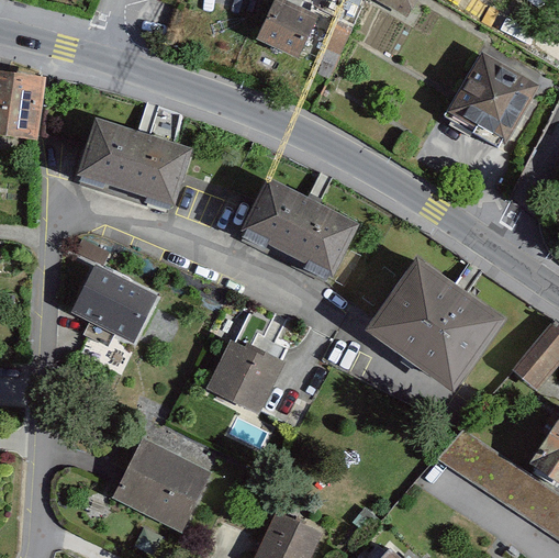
[(306,9),(288,0),(274,0),(255,37),(295,57),(317,14),(306,9)]
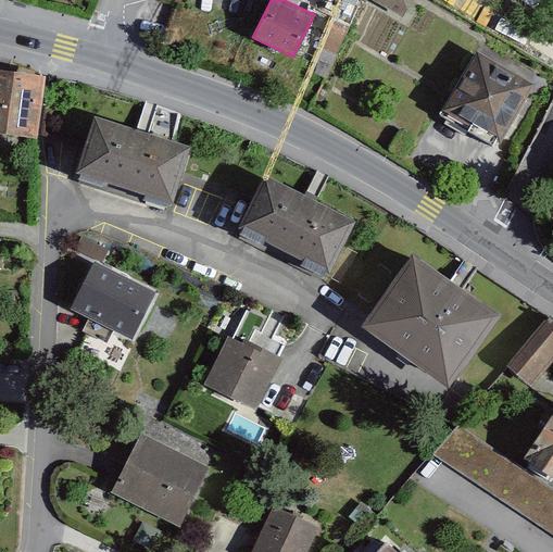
[(314,14),(328,22),(348,30),(362,1),(362,0),(308,0),(303,9),(314,14)]
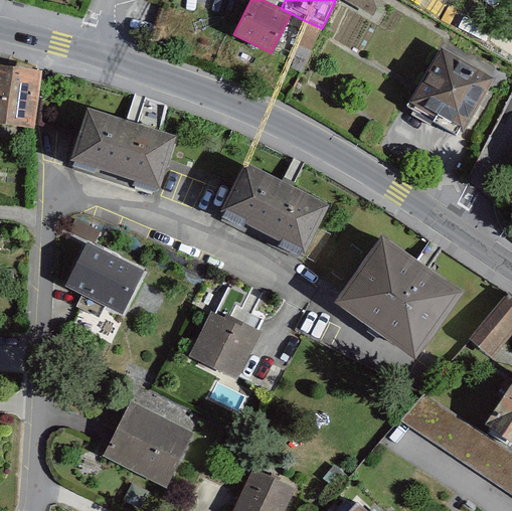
[(335,0),(335,1),(371,19),(381,0),(335,0)]
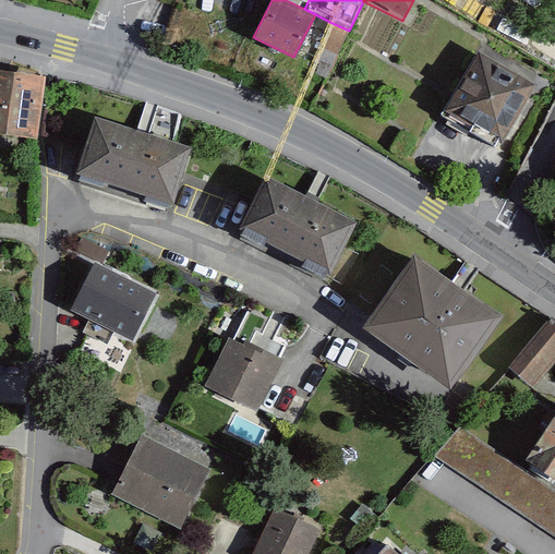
[(475,53),(441,117),(499,149),(534,85),(475,53)]
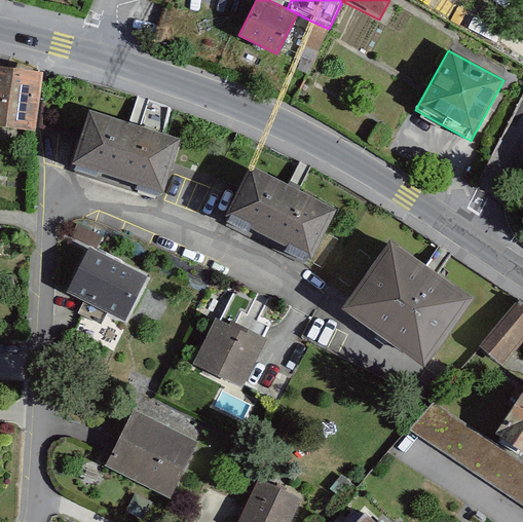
[(40,77),(0,72),(0,133),(34,137),(40,77)]
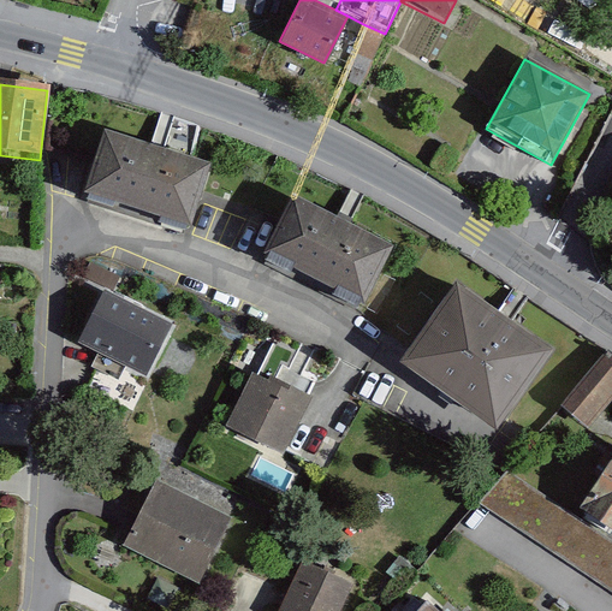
[(209,161),(102,126),(83,188),(189,223),(209,161)]
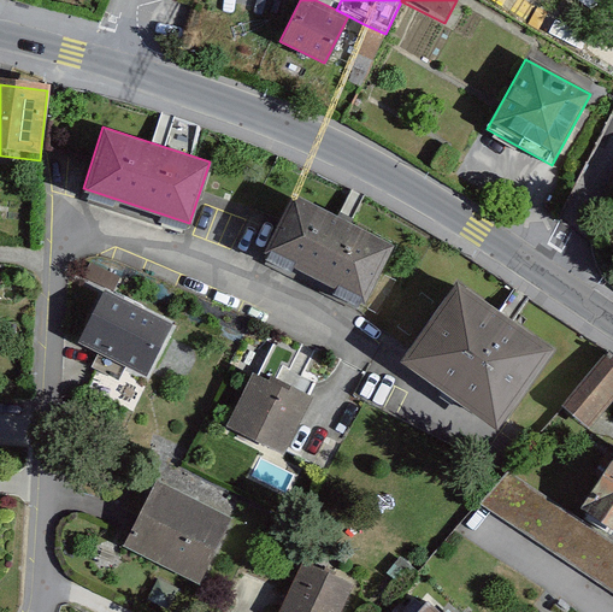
[(394,247),(294,195),(264,253),(365,305),(394,247)]
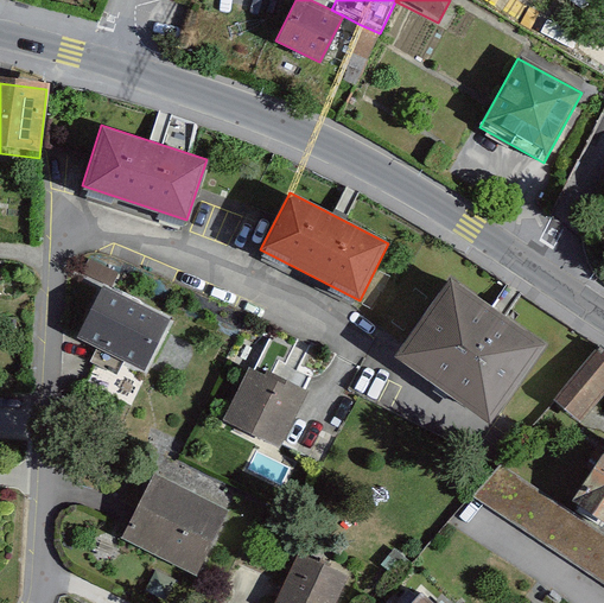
[(551,346),(449,272),(390,350),(493,424),(551,346)]
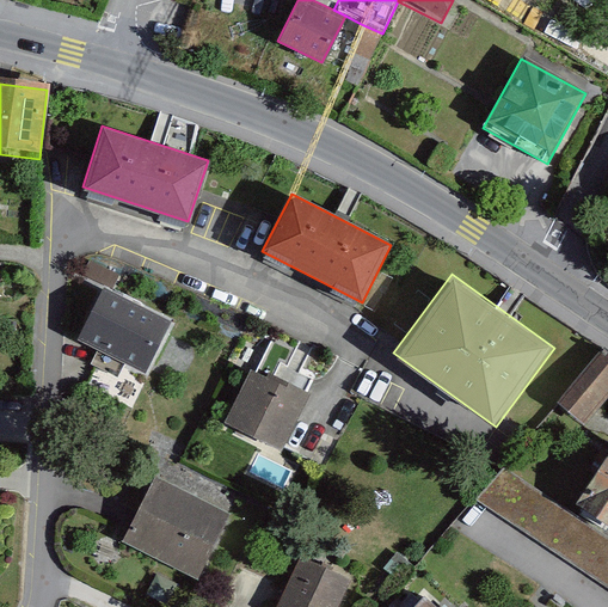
[(170,331),(100,296),(79,341),(148,375),(170,331)]
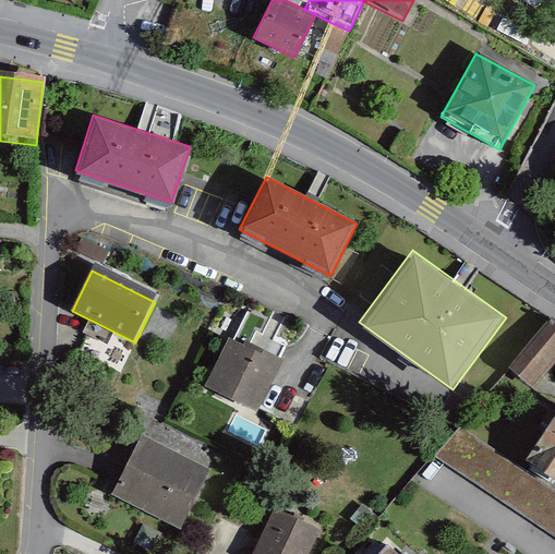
[(554,365),(554,323),(552,321),(508,366),(532,389),(554,365)]
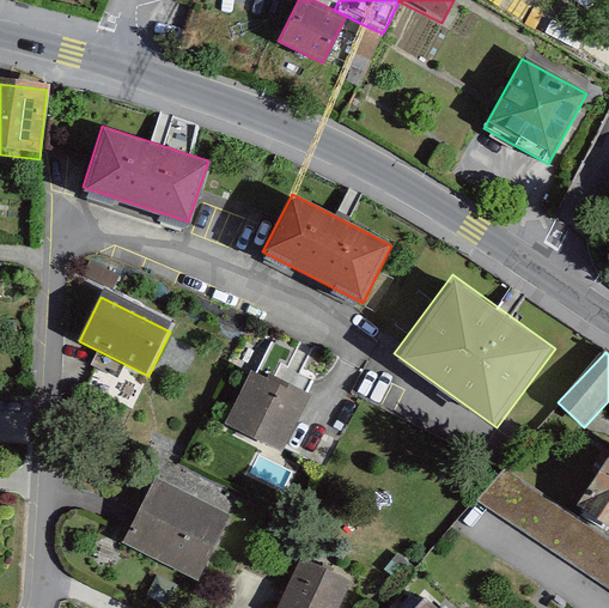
[(309,400),(248,371),(223,426),(282,454),(309,400)]
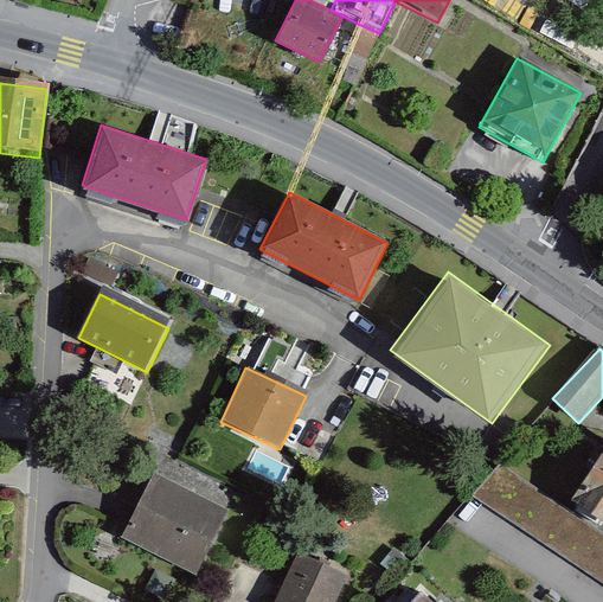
[(602,447),(575,495),(602,512),(602,447)]
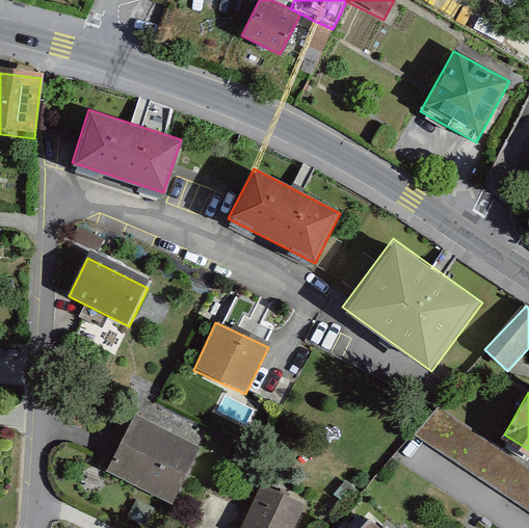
[(196,447),(132,418),(106,474),(169,504),(196,447)]
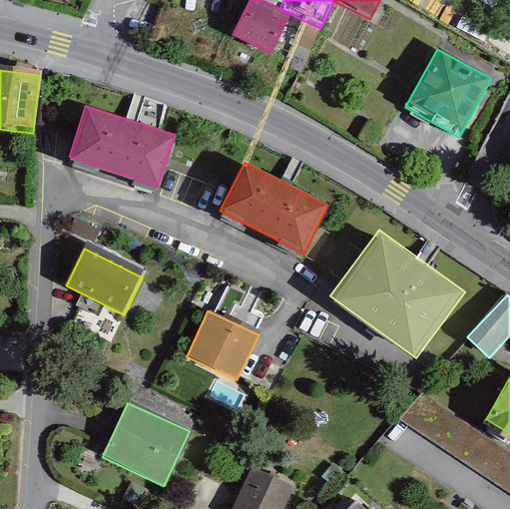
[(286,508),(297,488),(250,465),(228,508),(286,508)]
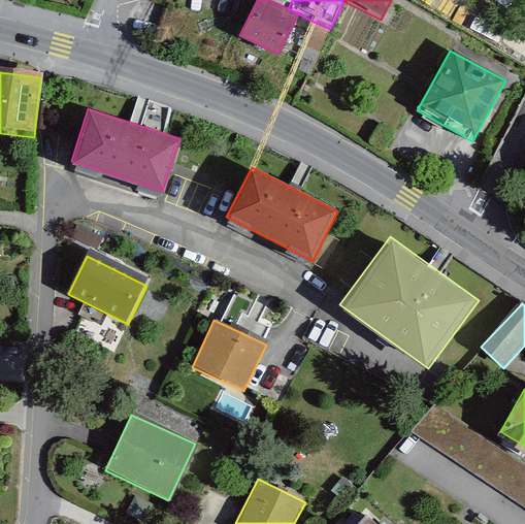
[(375,523),(362,511),(349,523),(375,523)]
